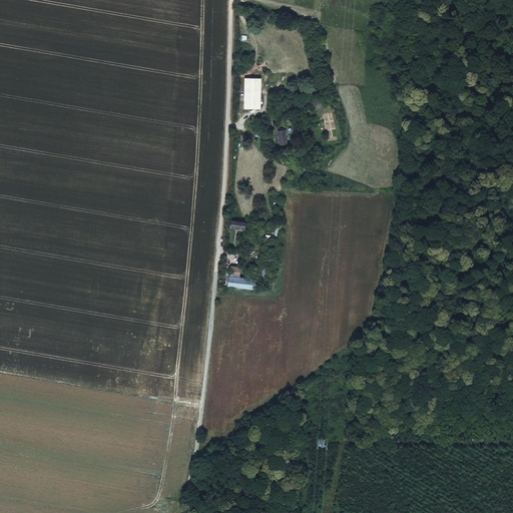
[(243,79),(242,110),(260,110),(261,79),(243,79)]
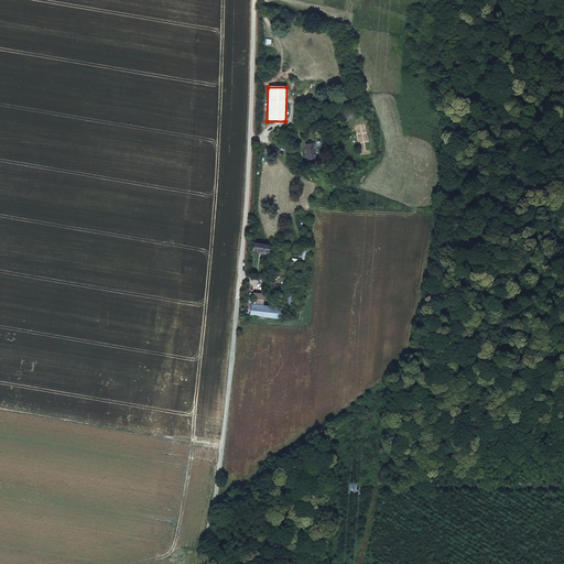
[(315,158),(311,130),(305,131),(303,132),(306,160),(315,158)]
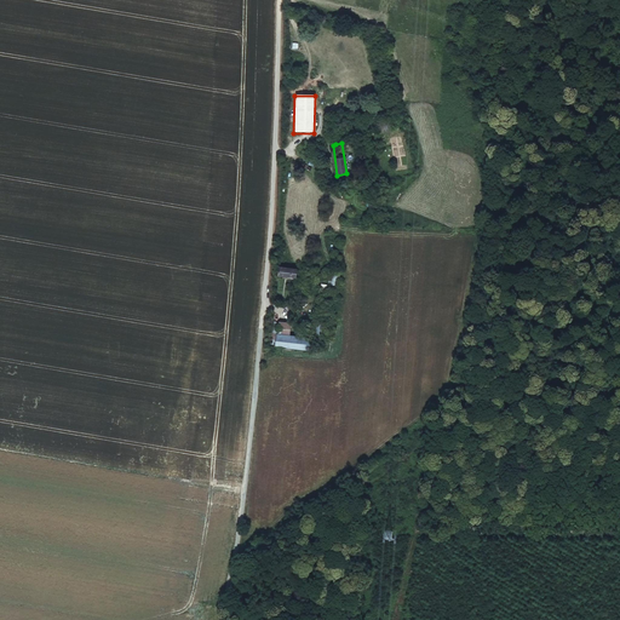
[(294,265),(273,262),(271,273),(292,275),(294,265)]
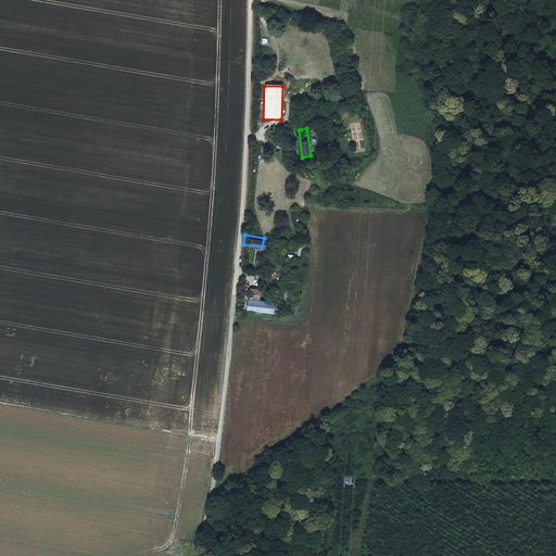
[(304,257),(304,248),(295,247),(295,257),(304,257)]
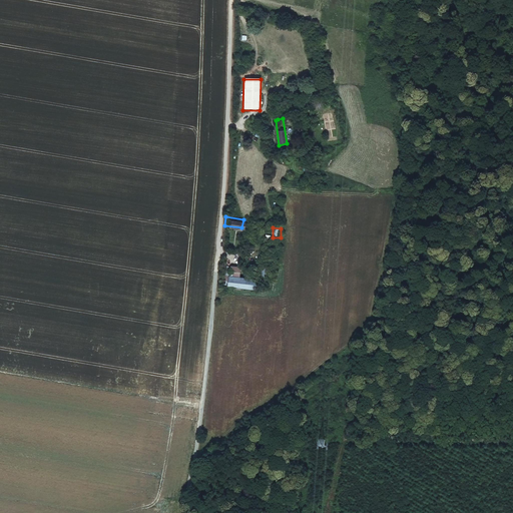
[(223,287),(250,289),(251,279),(224,277),(223,287)]
